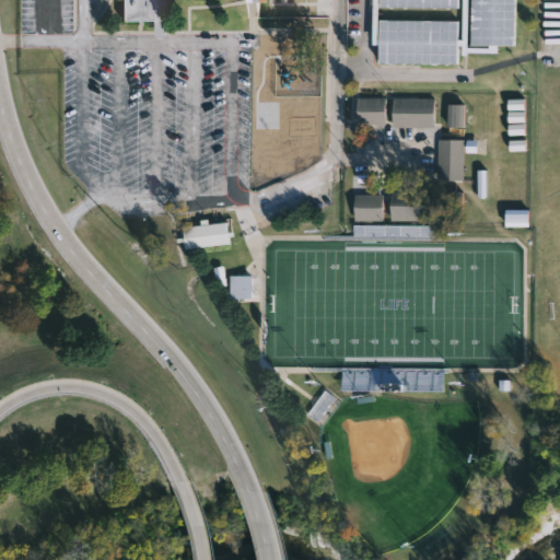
[(276,0),(276,1),(269,1),(269,0),(171,0),(171,36),(159,36),(159,21),(125,21),(125,0),(276,0)]
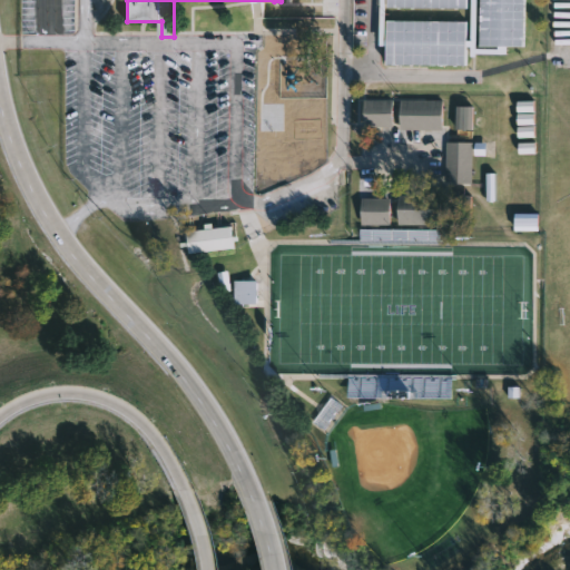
[(396,124),(396,125),(366,124),(365,99),(395,99),(396,124)]
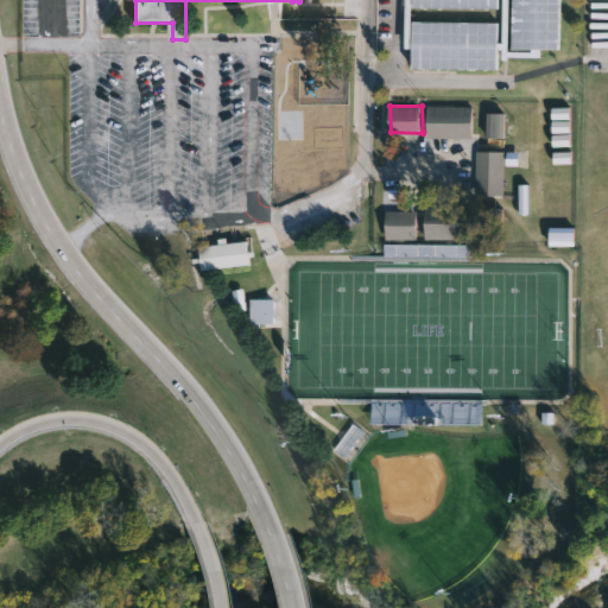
[(475,138),(430,138),(429,107),(475,107),(475,138)]
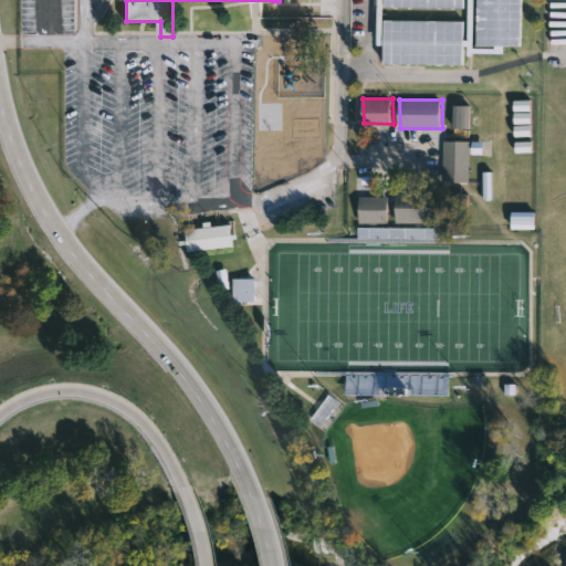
[(470,124),(470,129),(453,129),(454,104),(471,105),(470,124)]
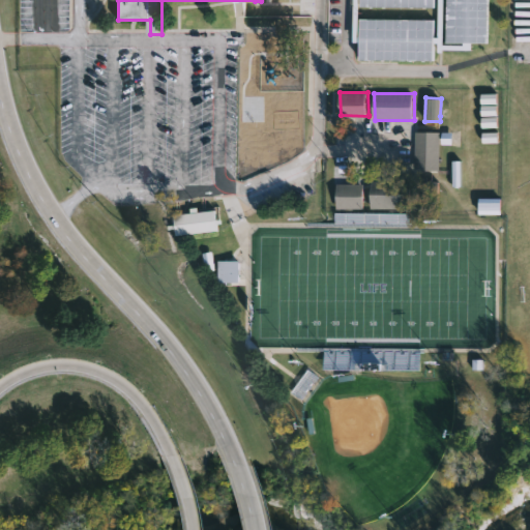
[(433,171),(417,171),(417,131),(442,133),(441,171),(433,171)]
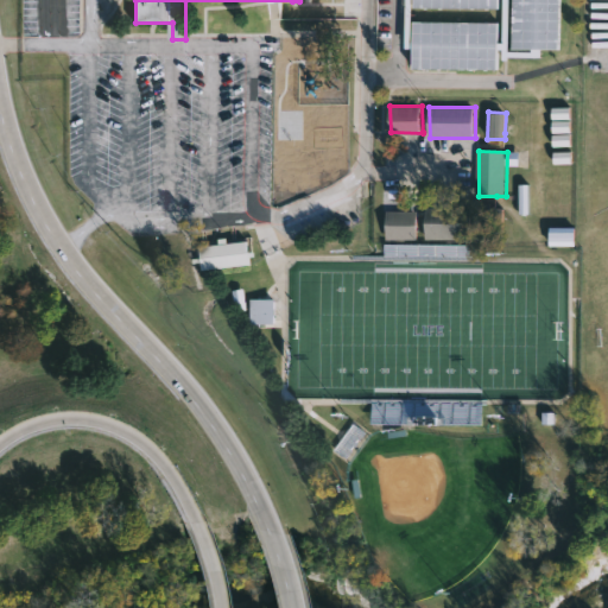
[(473,209),(472,241),(424,239),(425,208),(473,209)]
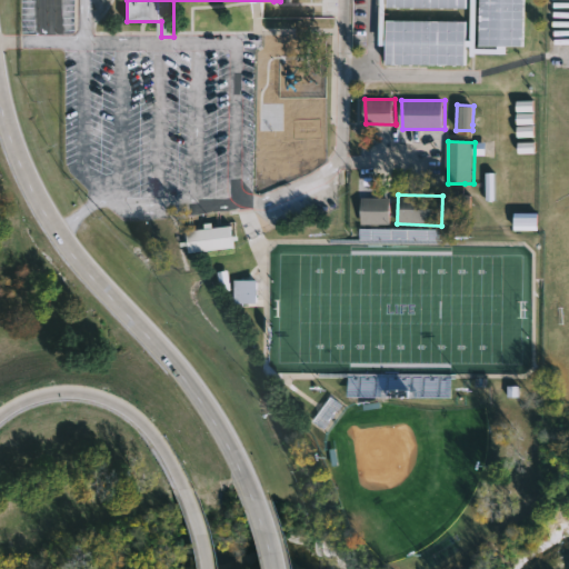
[(391,223),(361,223),(361,198),(391,198),(391,223)]
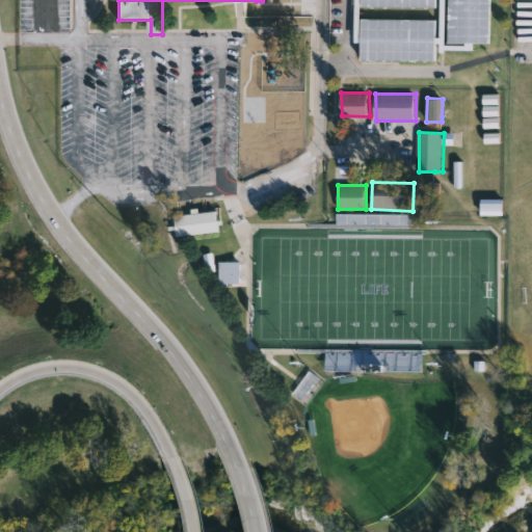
[(500,214),(477,214),(477,198),(500,198),(500,214)]
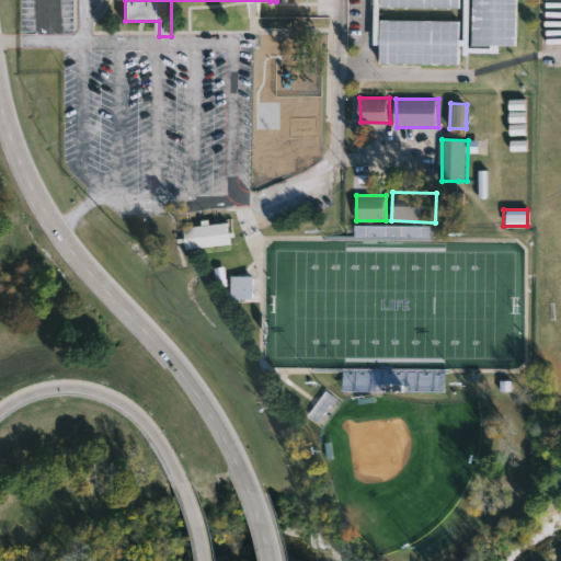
[(213,219),(213,225),(232,222),(233,232),(239,232),(239,237),(233,237),(233,245),(190,251),(190,244),(187,244),(187,242),(181,243),(181,239),(187,238),(186,228),(206,226),(205,219),(213,219)]
